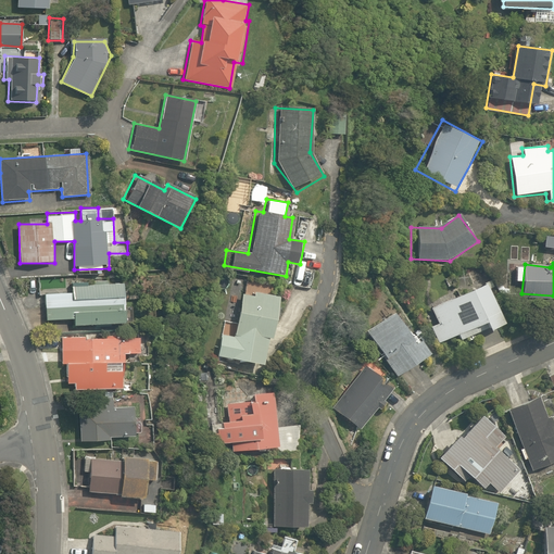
[(489,281),(428,307),(436,325),(431,327),(439,345),(490,324),(492,330),(506,325),(489,281)]
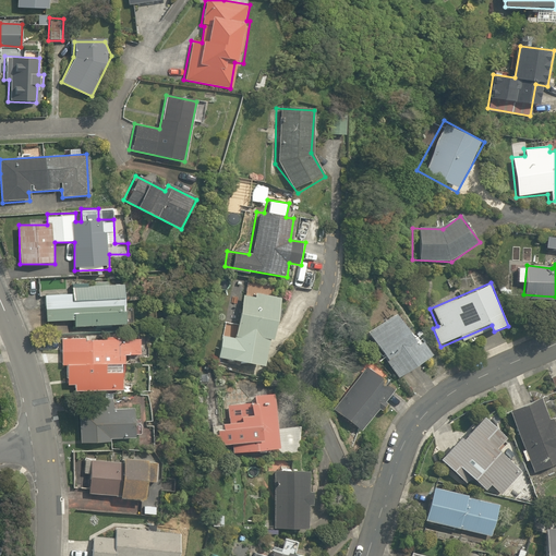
[(125,327),(125,287),(72,286),(72,294),(45,294),(44,322),(75,322),(75,326),(125,327)]
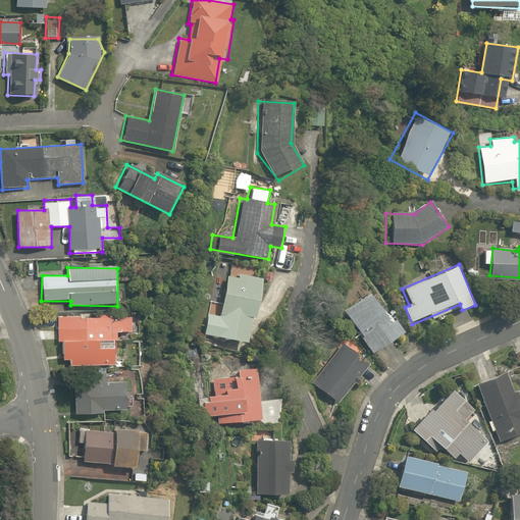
[(266,279),(224,271),(215,317),(204,315),(201,331),(254,343),(266,279)]
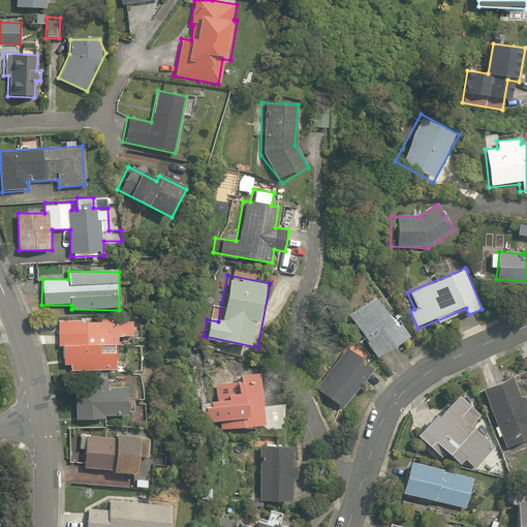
[(407,343),(380,297),(351,313),(378,360),(407,343)]
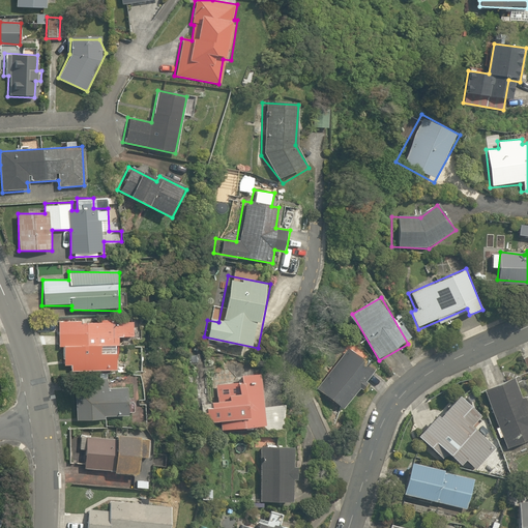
[(69,371),(119,371),(119,338),(137,338),(137,320),(58,319),(58,346),(64,346),(64,364),(69,364),(69,371)]
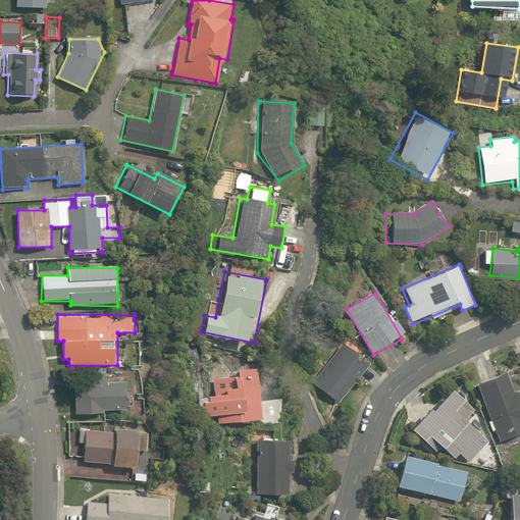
[(368,368),(343,342),(309,375),(333,401),(368,368)]
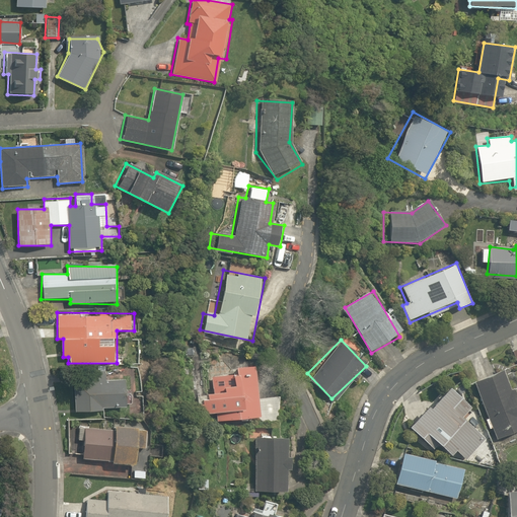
[(516,345),(508,348),(516,375),(516,374),(516,345)]
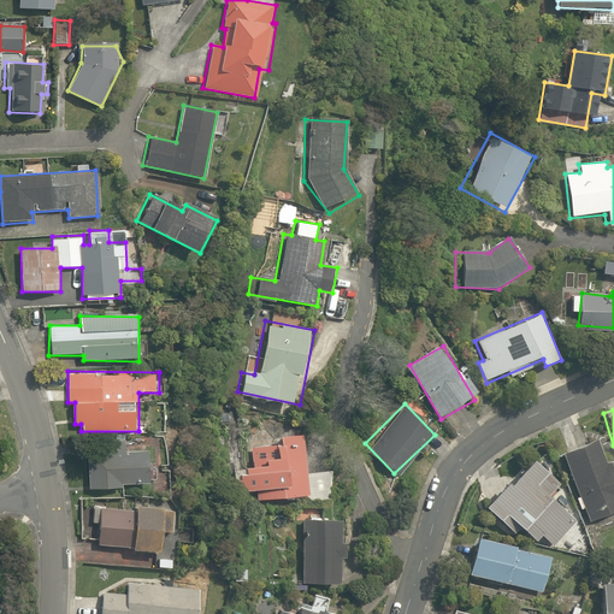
[(269,425),(235,427),(237,468),(230,468),(232,493),(249,491),(251,503),(310,499),(305,437),(279,438),(279,443),(270,443),(269,425)]
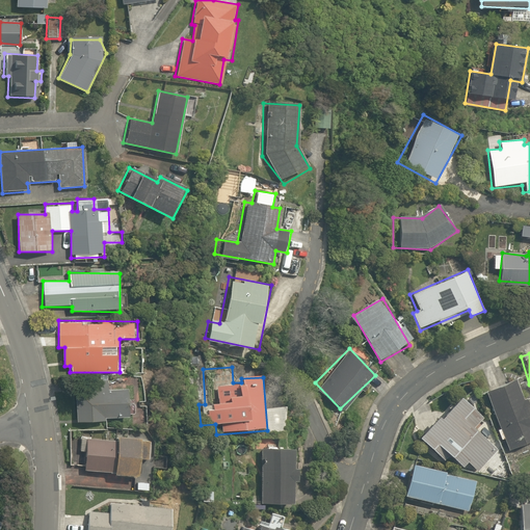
[(529,423),(510,371),(477,383),(504,452),(529,442),(529,423)]
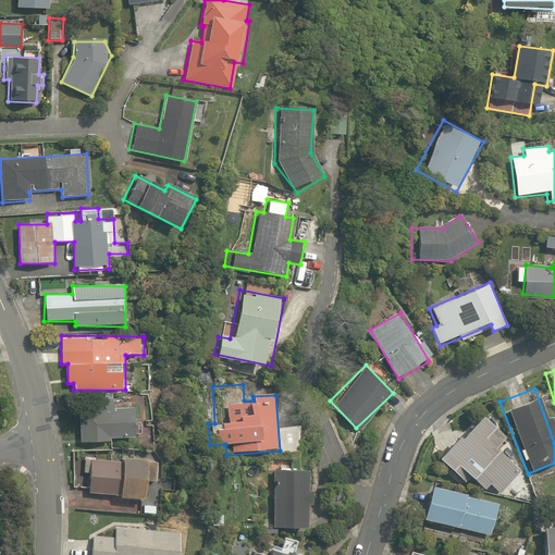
[(112,405),(78,405),(78,441),(110,441),(110,434),(139,434),(139,411),(112,411),(112,405)]
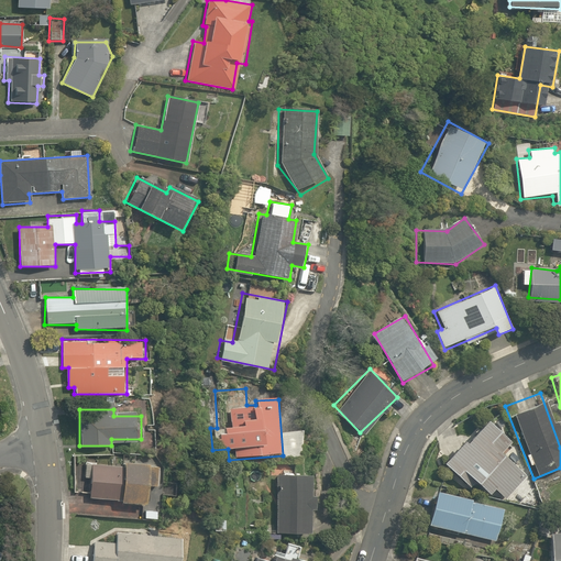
[(502,437),(474,411),(430,458),(462,486),(469,479),(481,490),(486,485),(497,495),(519,472),(493,447),(502,437)]
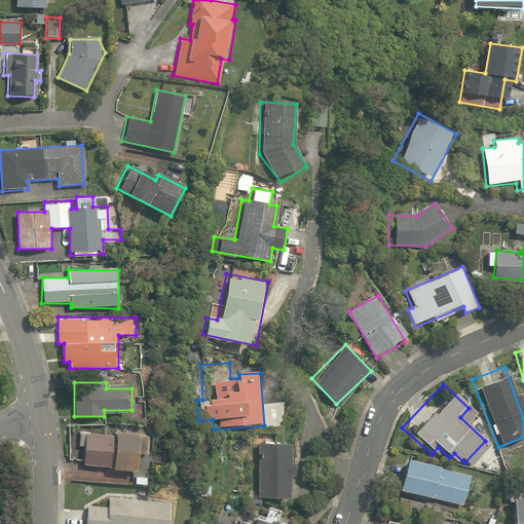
[(117,437),(84,435),(82,465),(116,468),(116,472),(133,473),(132,483),(149,484),(152,436),(117,434),(117,437)]
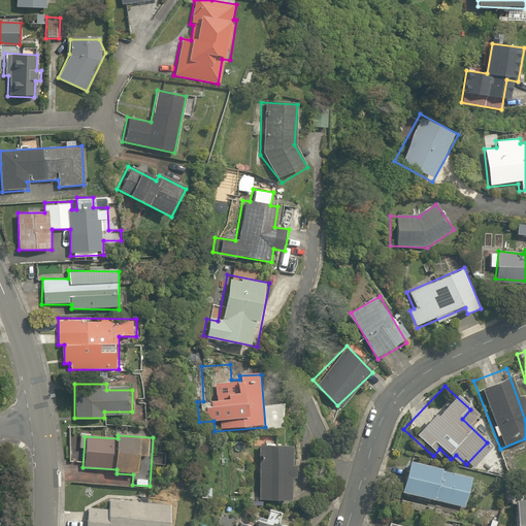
[(294,448),(257,445),(254,496),(290,499),(294,448)]
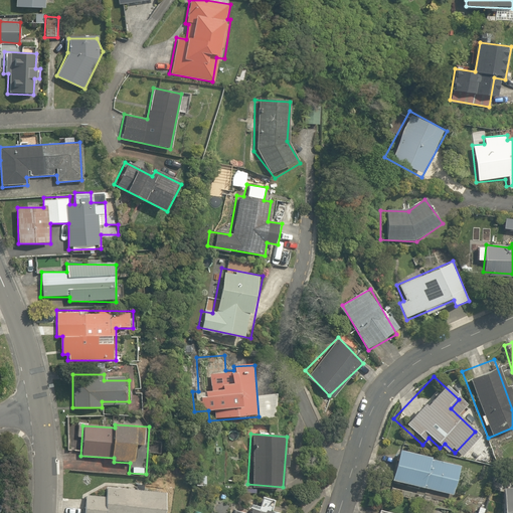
[(422,450),(389,444),(382,478),(447,490),(453,460),(422,454),(422,450)]
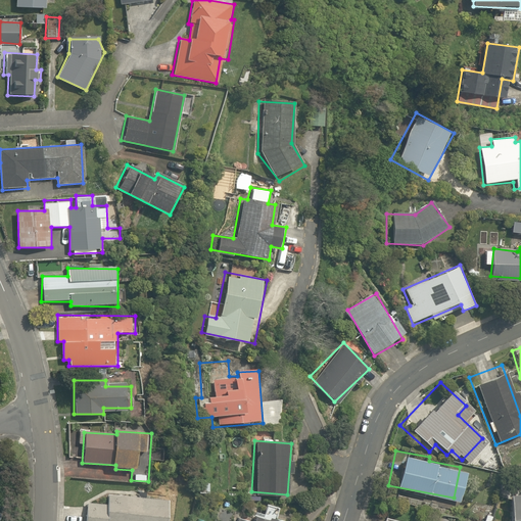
[(520,520),(520,482),(502,484),(504,520),(520,520)]
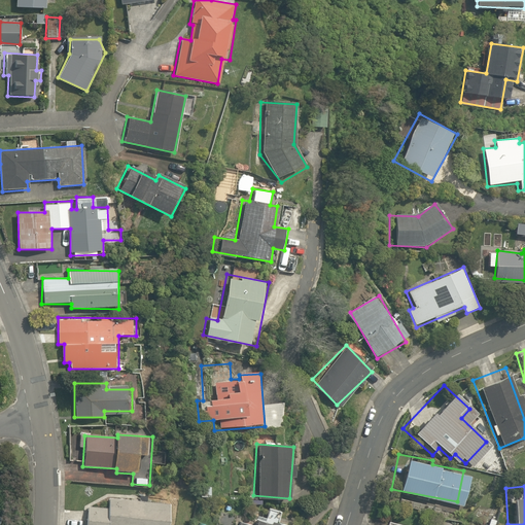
[(170,524),(172,503),(108,498),(107,508),(83,505),(81,524),(170,524)]
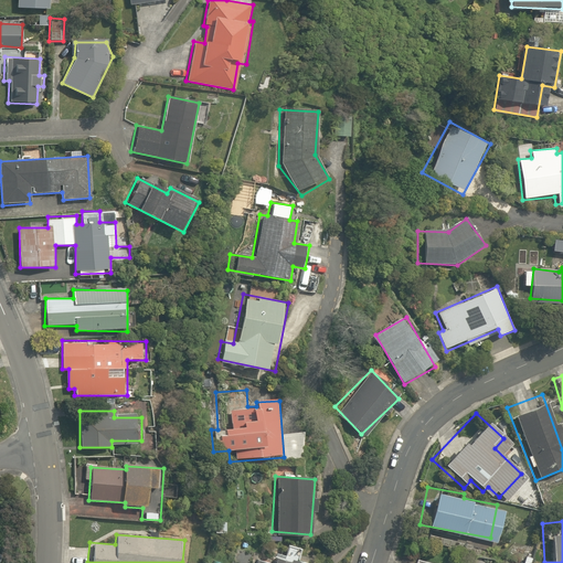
[(265,562),(255,559),(253,562),(307,562),(298,560),(300,551),(287,548),(285,555),(268,551),(265,562)]
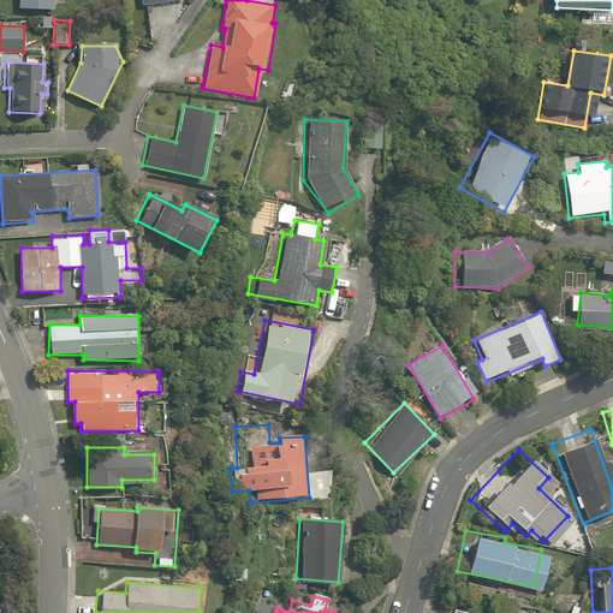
All buildings are outlined.
